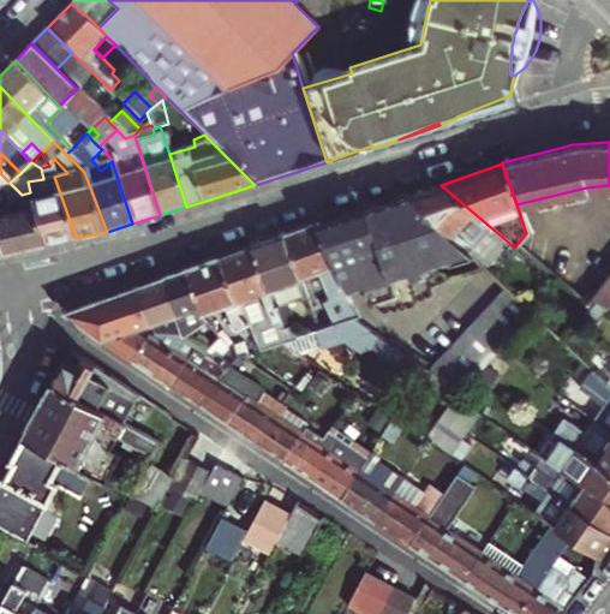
[(47,245),(76,238),(54,177),(53,173),(49,166),(41,168),(43,179),(28,182),(30,192),(47,245)]
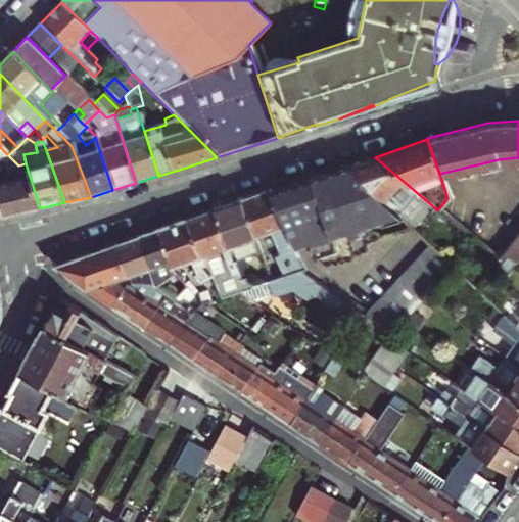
[(8,155),(2,149),(0,151),(0,160),(7,169),(18,165),(8,155)]
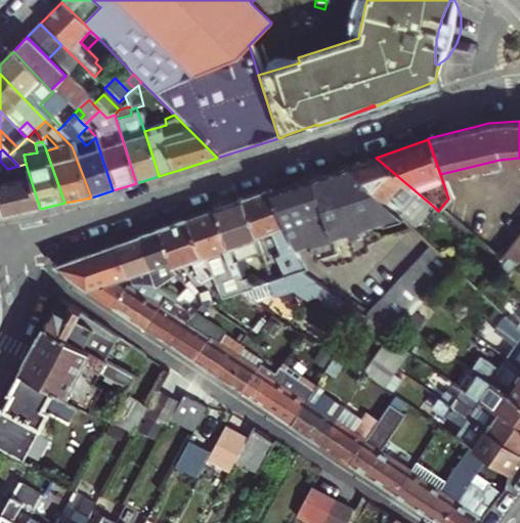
[(435,208),(376,158),(346,169),(397,217),(431,248),(437,255),(444,248),(421,225),(435,208)]
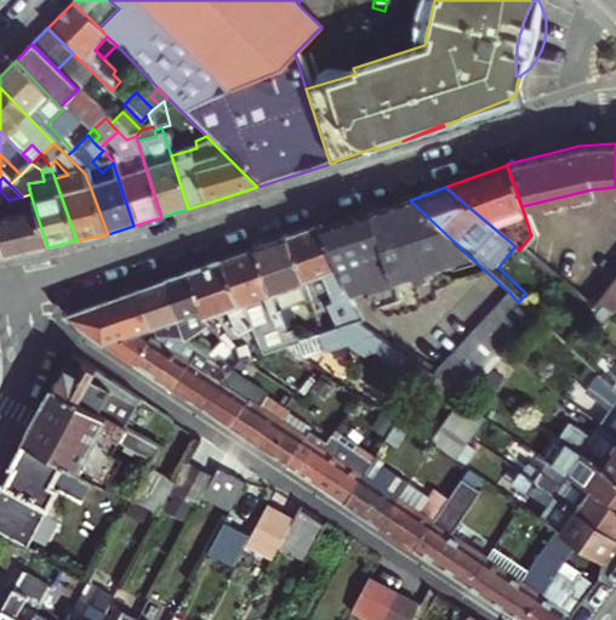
[(0,238),(4,257),(47,248),(30,194),(22,197),(9,200),(11,210),(0,212),(0,238)]
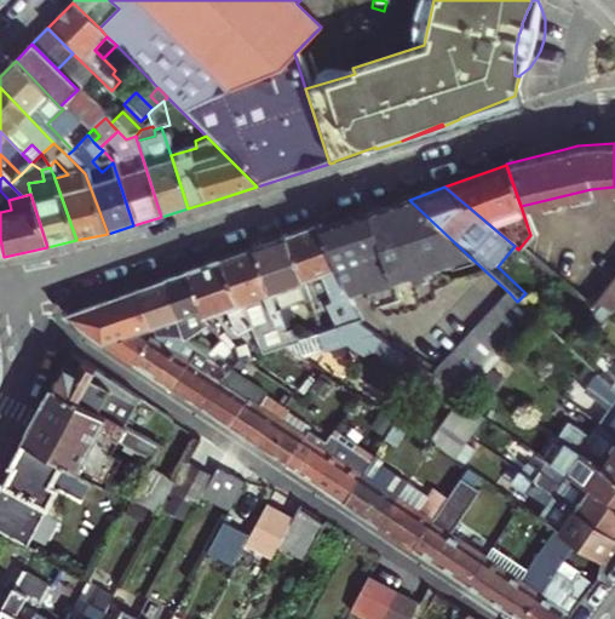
[(342,294),(361,288),(366,304),(394,297),(389,279),(470,257),(409,200),(317,228),(339,292),(342,294)]
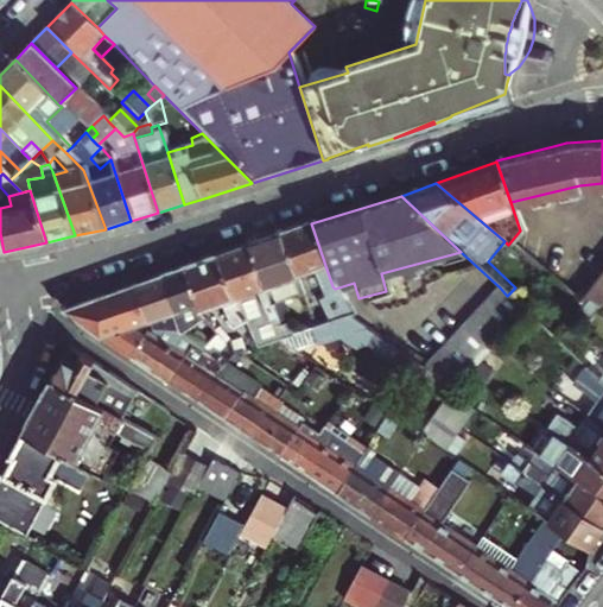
[(331,307),(310,313),(315,326),(346,316),(350,314),(335,289),(332,286),(311,223),(310,221),(279,232),(297,276),(312,272),(324,296),(327,296),(331,307)]
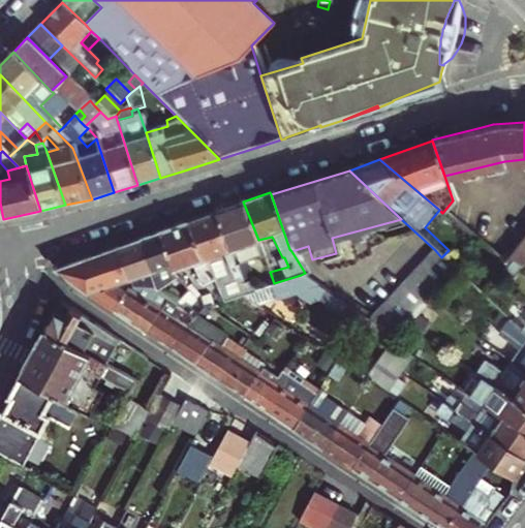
[(453,200),(442,213),(444,215),(455,205),(453,200)]
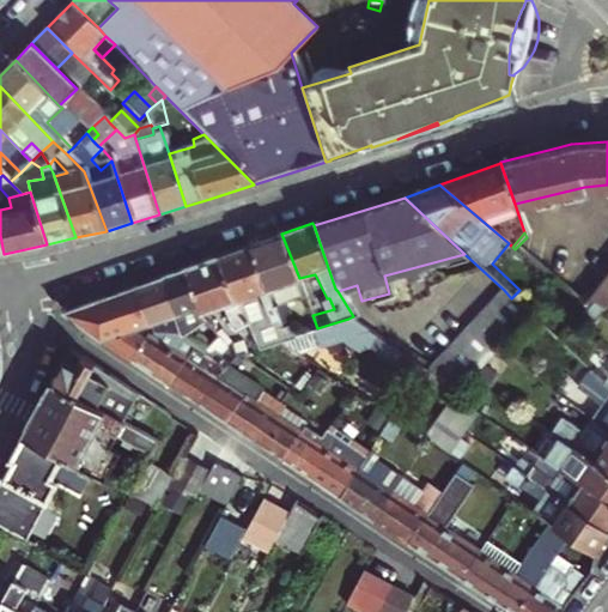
[(267,290),(273,307),(305,295),(299,278),(281,234),(248,246),(263,290),(267,290)]
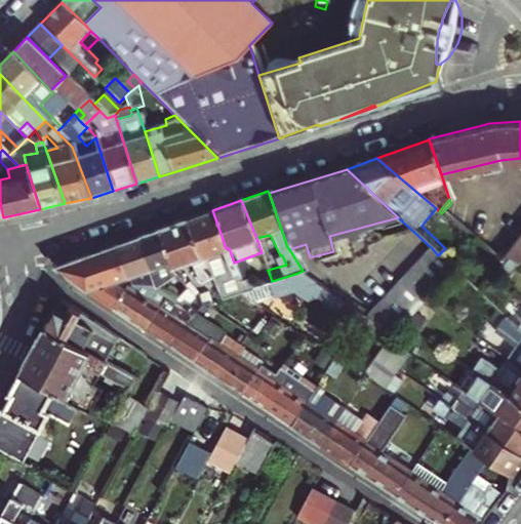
[(212,210),(185,219),(199,257),(203,256),(210,274),(216,287),(222,298),(239,292),(252,288),(247,276),(240,278),(234,263),(229,248),(226,248),(212,210)]
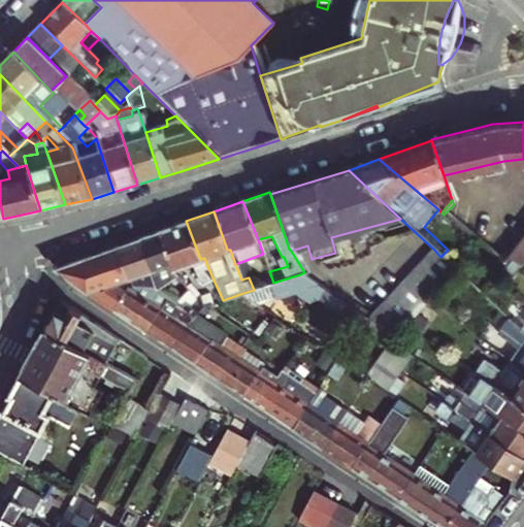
[(170,264),(172,269),(190,264),(202,284),(211,275),(204,258),(200,259),(186,221),(159,231),(170,264)]
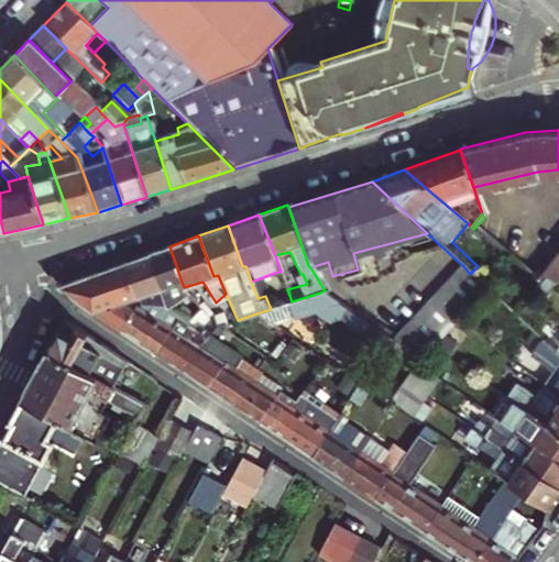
[(144,255),(157,290),(182,282),(170,246),(155,251),(144,255)]
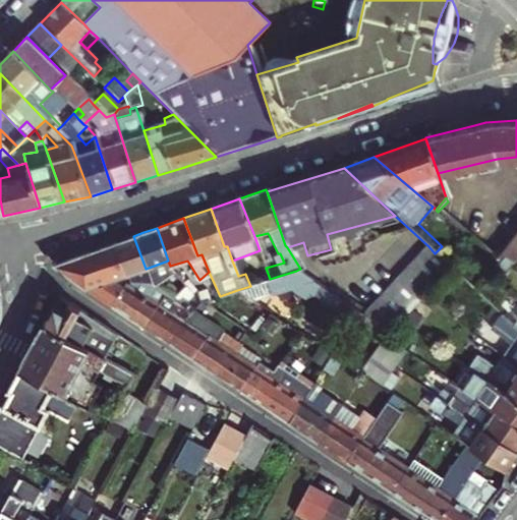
[(146,269),(133,236),(115,242),(127,275),(146,269)]
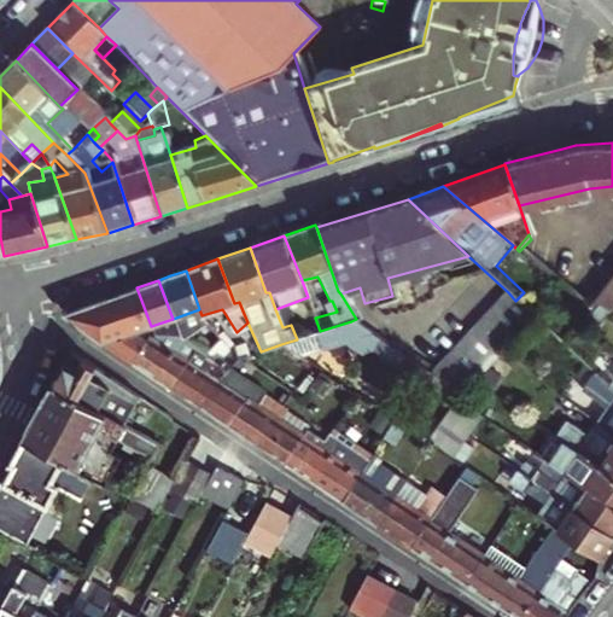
[(151,326),(136,287),(63,313),(101,343),(132,333),(151,326)]
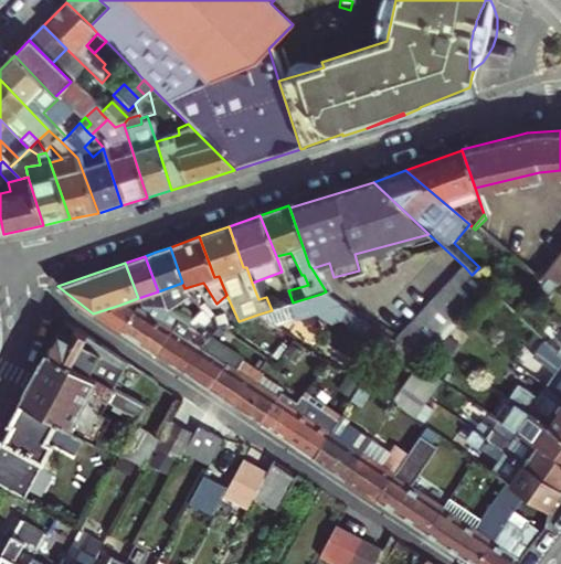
[(544,278),(558,288),(560,284),(560,265),(557,263),(544,278)]
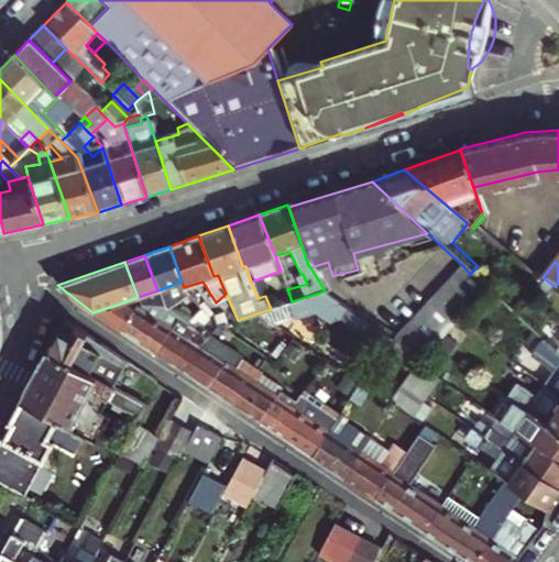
[(420,360),(477,300),(486,289),(470,274),(463,266),(392,341),(420,360)]
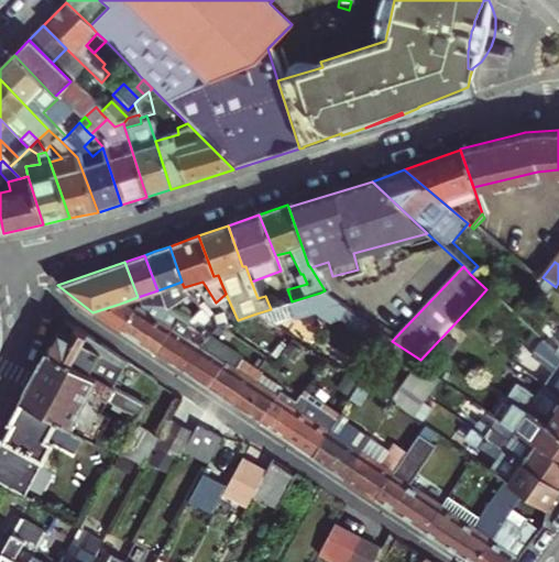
[(271,309),(288,304),(292,301),(287,289),(265,296),(271,309)]
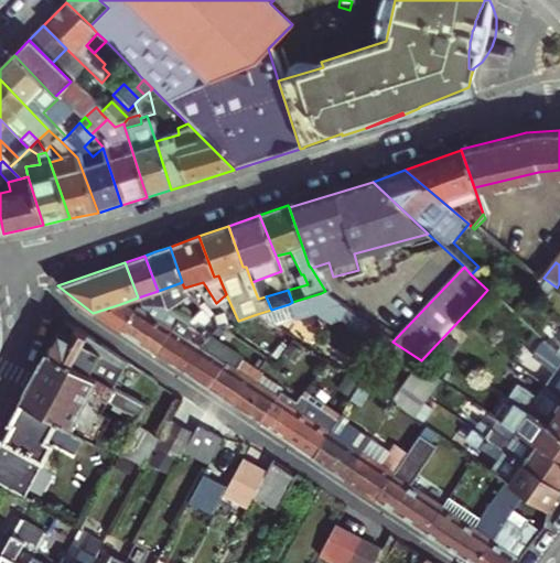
[(289,304),(293,318),(322,309),(336,303),(321,293),(292,302),(289,304)]
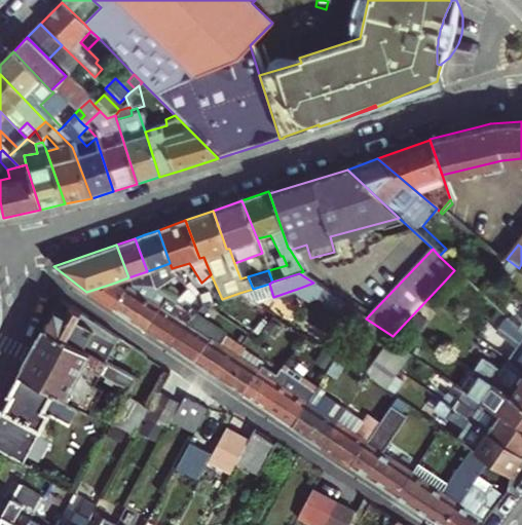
[(201,283),(206,291),(217,288),(211,274),(201,283)]
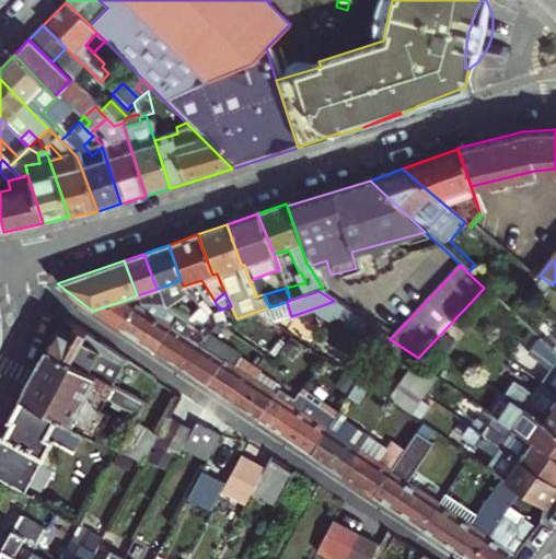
[(350,313),(334,301),(320,306),(345,322),(350,313)]
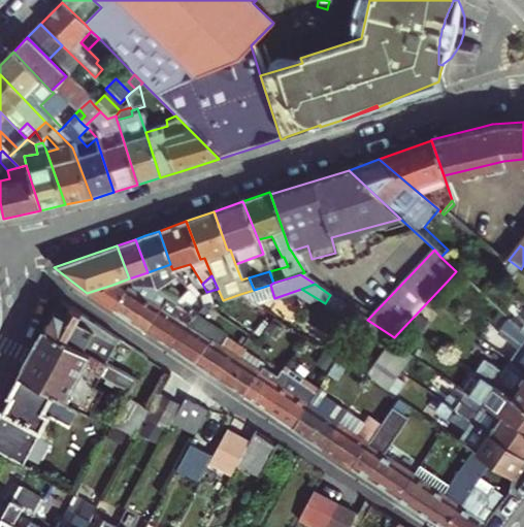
[(92,297),(110,309),(123,291),(112,285),(87,293),(92,297)]
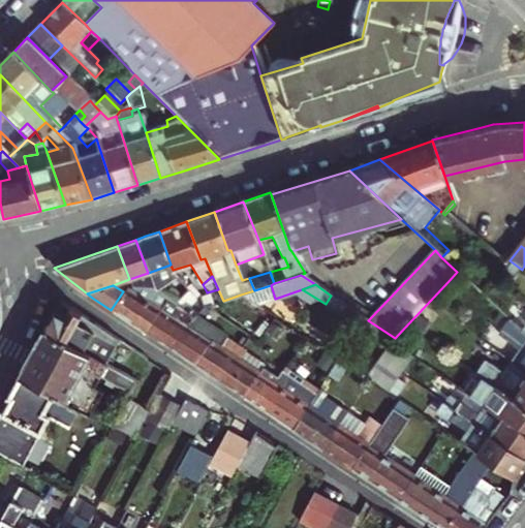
[(275,299),(271,285),(254,290),(241,294),(255,305),(275,299)]
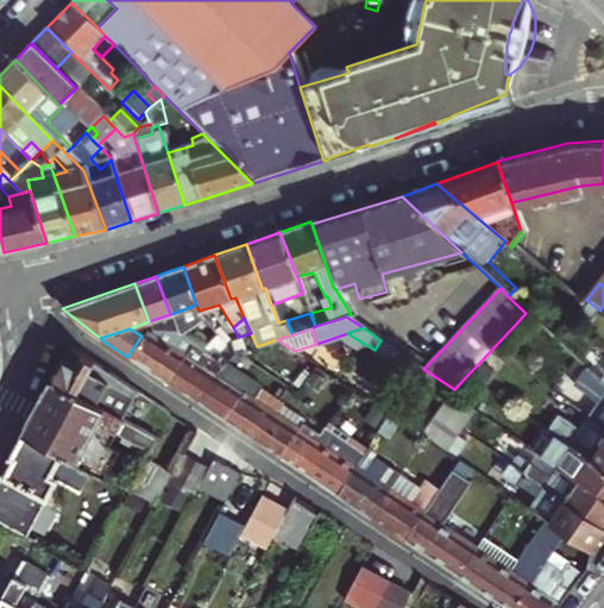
[(142,336),(127,357),(152,375),(165,383),(183,356),(144,332),(142,336)]
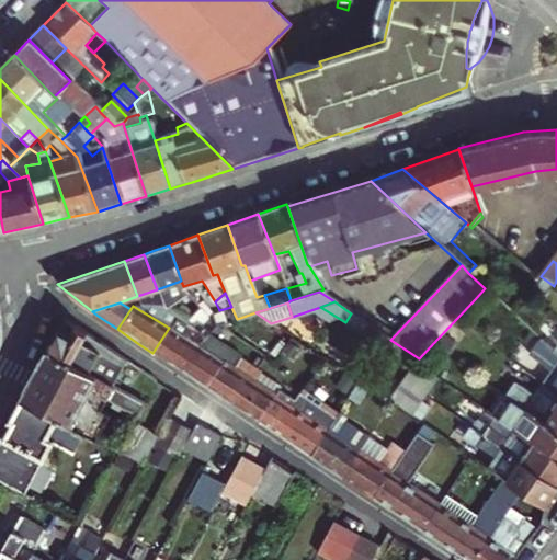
[(219,310),(212,313),(216,327),(224,323),(237,319),(231,307),(219,310)]
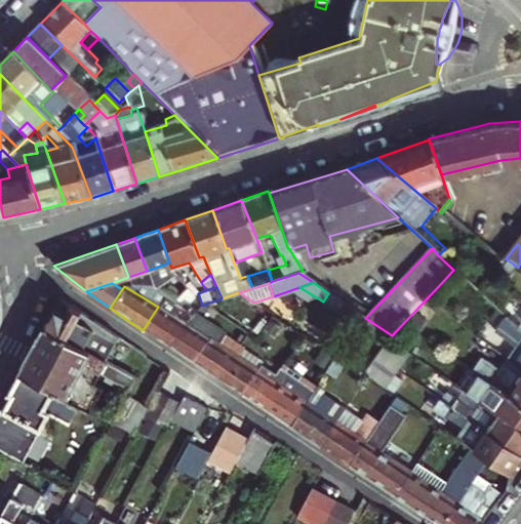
[(189,309),(193,311),(202,306),(198,293),(194,295),(178,308),(187,313),(189,309)]
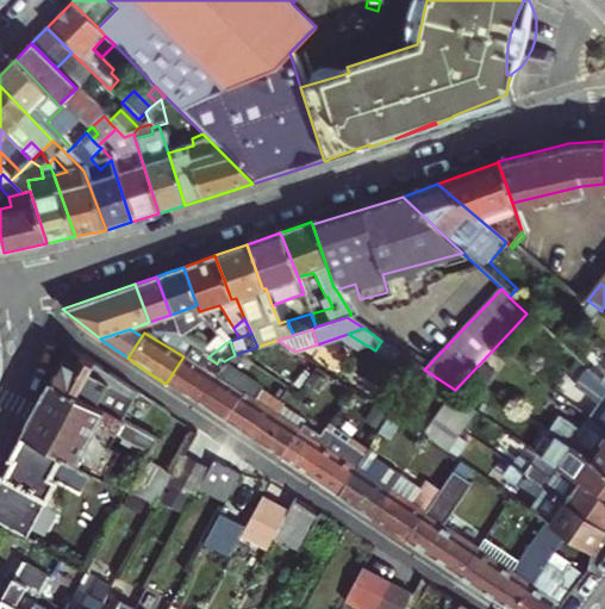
[(69,346),(62,360),(74,364),(80,353),(69,346)]
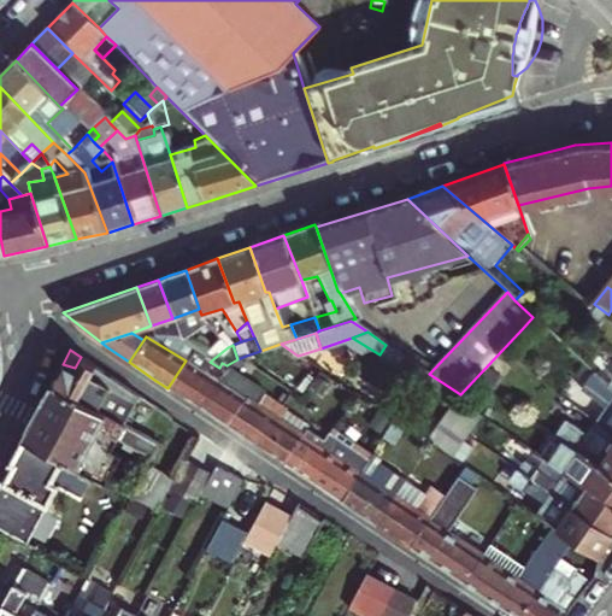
[(236,396),(254,370),(246,356),(237,359),(227,365),(231,370),(222,385),(236,396)]
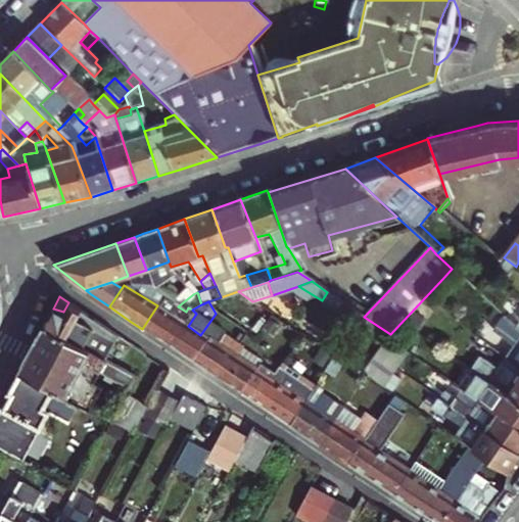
[(115,335),(80,311),(68,302),(63,312),(53,309),(43,327),(102,360),(115,335)]
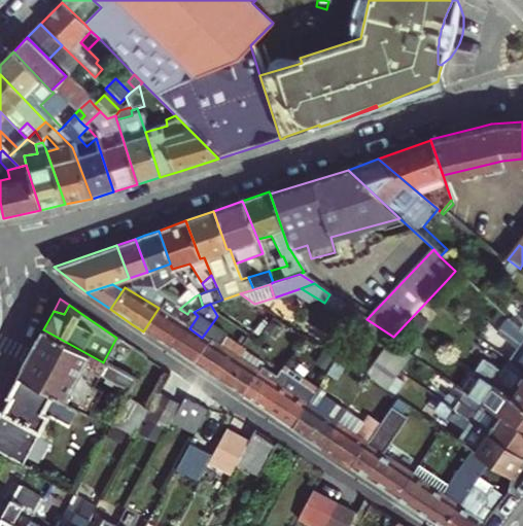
[(180,323),(159,308),(143,331),(166,347),(180,323)]
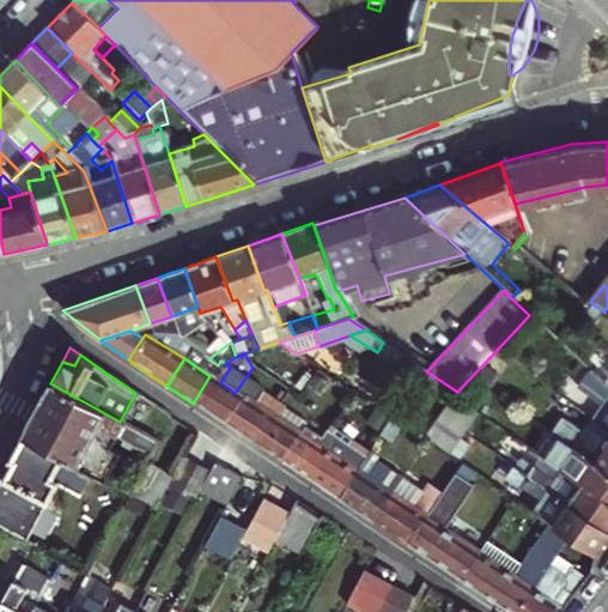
[(607,388),(600,381),(588,370),(575,385),(600,404),(590,419),(607,431),(607,388)]
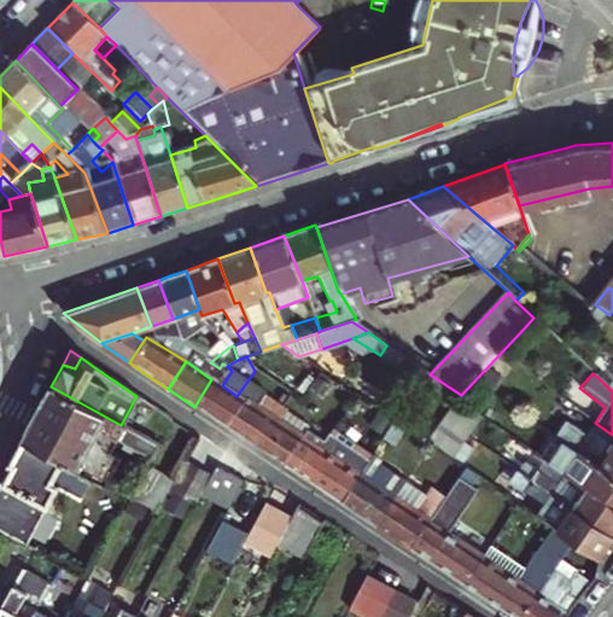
[(237,396),(222,385),(211,379),(194,407),(223,426),(241,399),(237,396)]
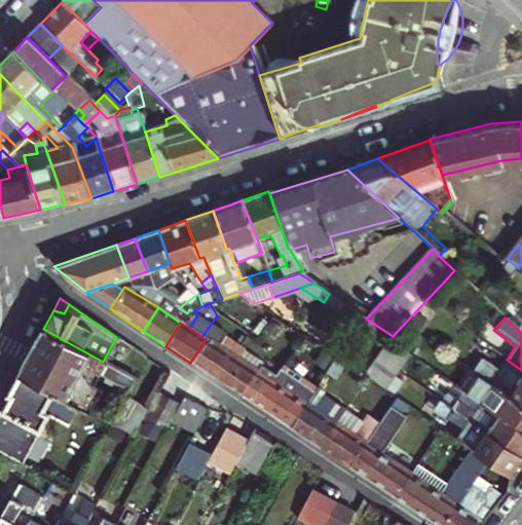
[(127,390),(134,379),(106,364),(103,362),(43,329),(19,374),(51,392),(81,408),(94,384),(77,376),(82,366),(127,390)]
